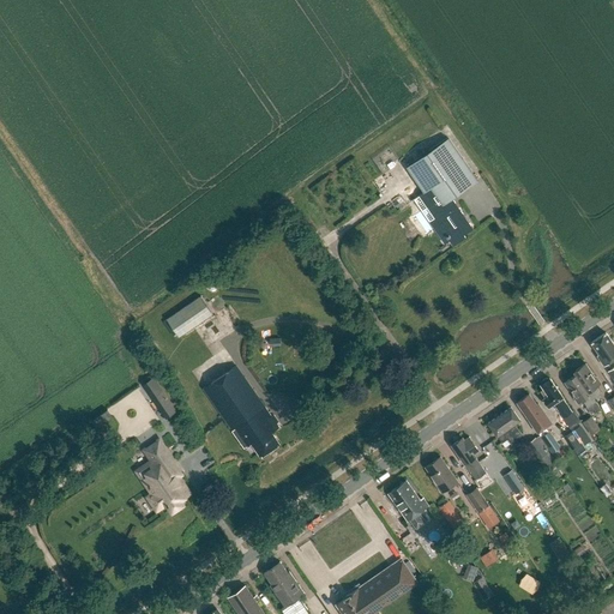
[(447,138),(407,167),(423,192),(410,200),(411,202),(414,199),(422,211),(427,208),(438,223),(433,227),(445,244),(450,240),(453,245),(463,239),(463,238),(465,236),(464,234),(473,227),(452,198),(477,180),(447,138)]
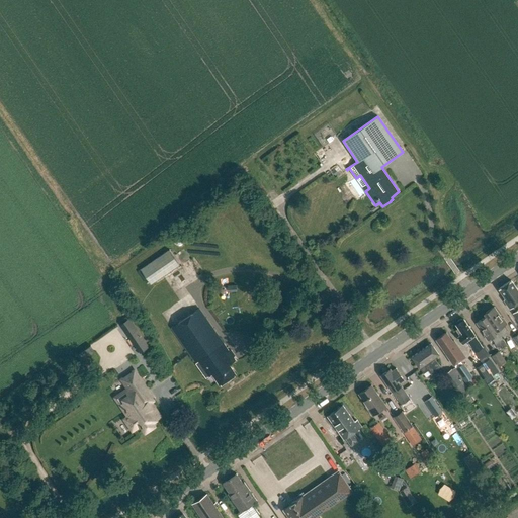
[(169,250),(141,269),(151,283),(178,264),(169,250)]
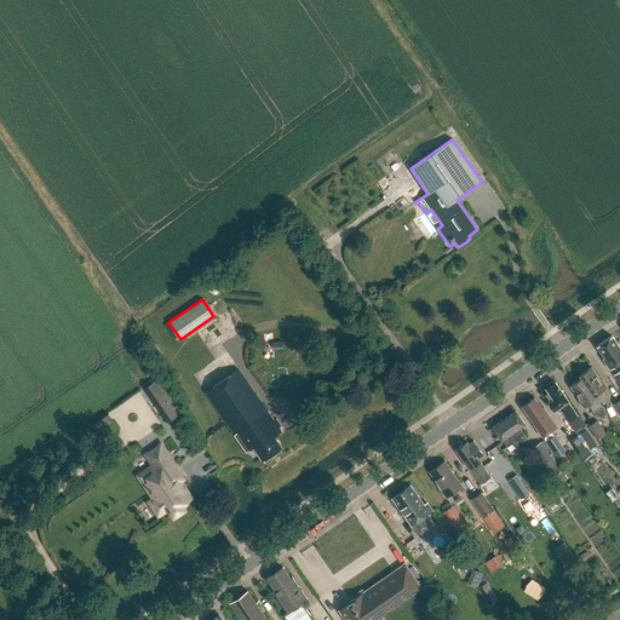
[(603,360),(610,369),(619,362),(619,348),(612,336),(597,346),(604,359),(603,360)]
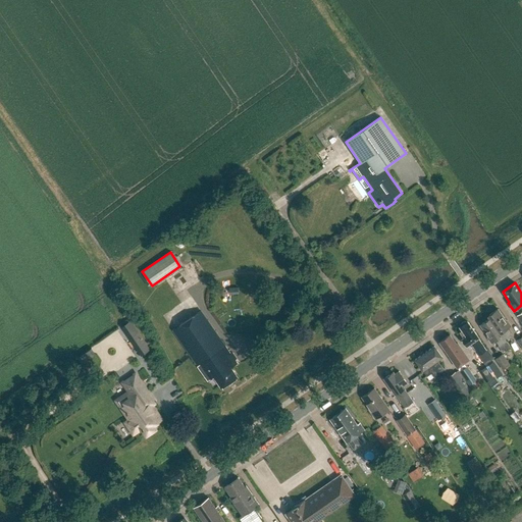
[(490,318),(505,340),(511,334),(507,328),(511,326),(507,320),(506,321),(498,309),(487,316),(489,318),(490,318)]
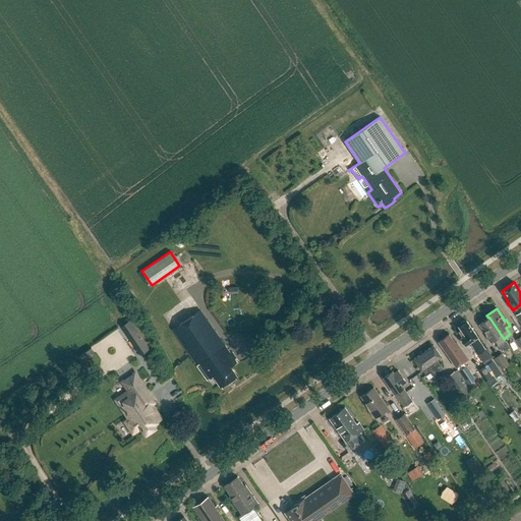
[(201,310),(173,331),(209,379),(214,375),(222,386),(237,374),(229,364),(236,358),(201,310)]
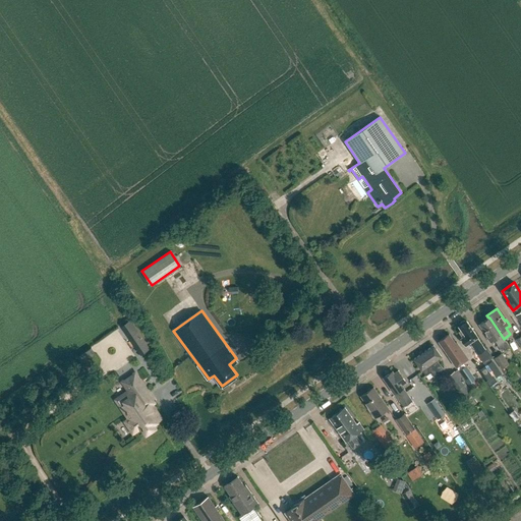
[(499,346),(503,352),(510,347),(504,339),(489,317),(488,317),(479,325),(487,337),(486,337),(490,343),(495,340),(499,346)]
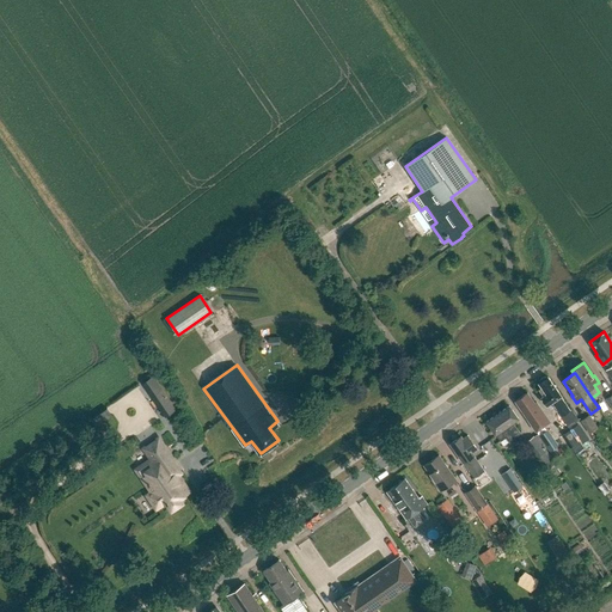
[(542,387),(538,390),(543,396),(542,397),(543,398),(543,402),(544,404),(546,404),(548,405),(552,403),(562,416),(569,427),(579,420),(571,410),(569,411),(561,397),(561,396),(549,377),(548,378),(544,378),(544,377),(540,380),(540,383),(539,384),(542,387)]
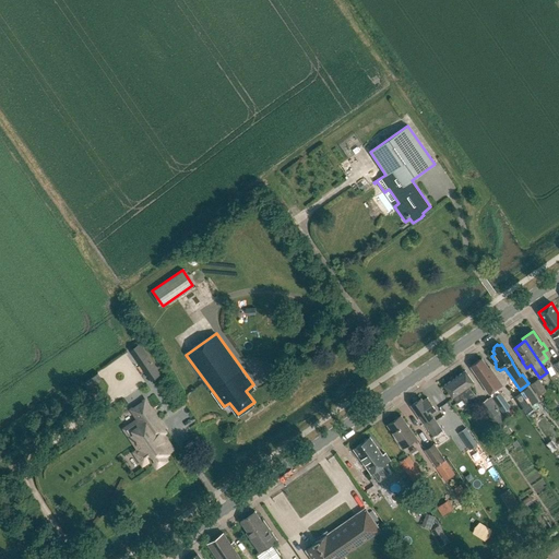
[(471,367),(472,367),(489,393),(490,394),(502,385),(502,384),(490,367),(488,368),(482,359),(483,359),(482,358),(471,367)]
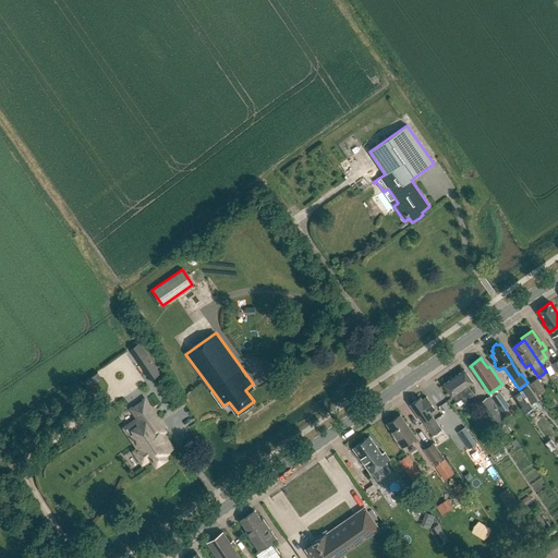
[(155,366),(146,373),(150,380),(160,374),(155,366)]
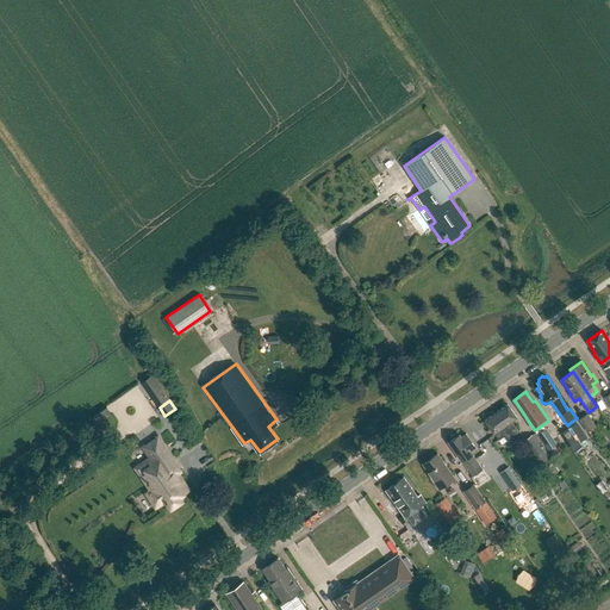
[(508,404),(485,421),(498,440),(504,435),(506,440),(518,431),(511,422),(517,417),(508,404)]
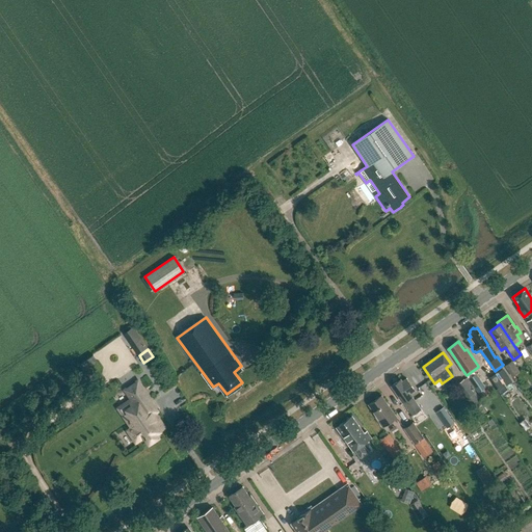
[(505,366),(512,377),(520,372),(512,362),(505,366)]
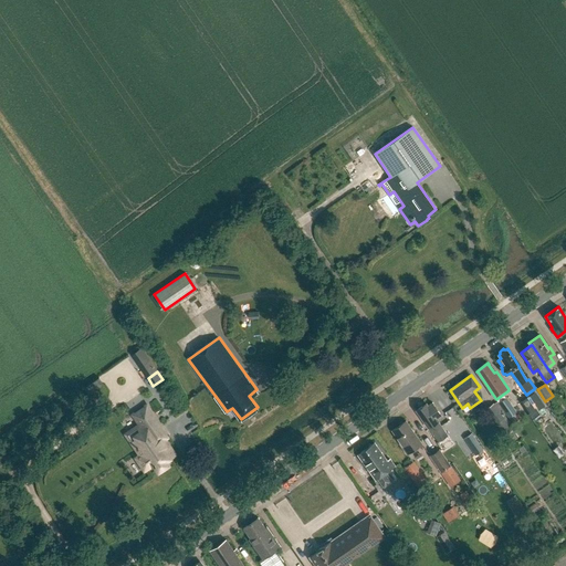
[(531,413),(540,407),(531,395),(522,401),(531,413)]
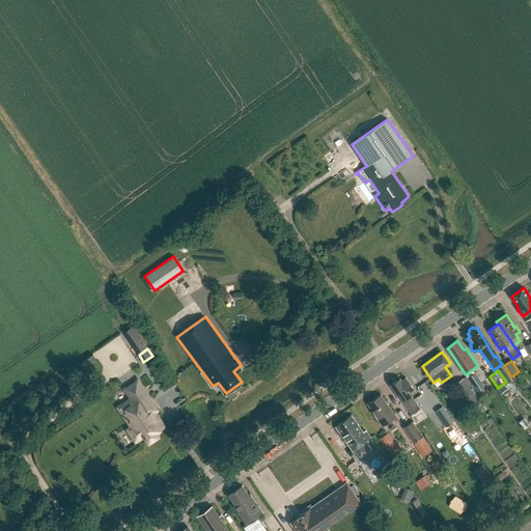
[(468,378),(472,384),(471,385),(473,388),(474,387),(477,392),(484,386),(475,372),(468,378)]
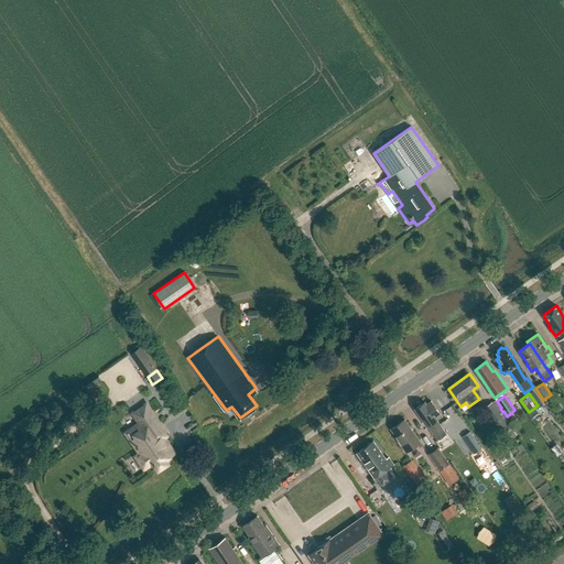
[(425,402),(414,409),(426,426),(427,426),(437,441),(446,434),(436,420),(437,419),(435,416),(440,414),(431,401),(426,404),(425,402)]
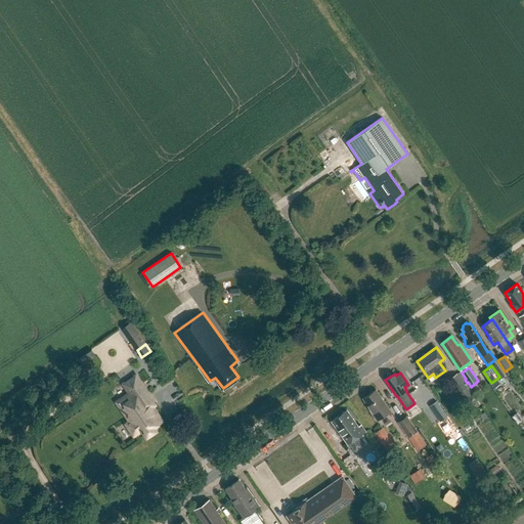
[(476,399),(459,373),(449,380),(467,405),(476,399)]
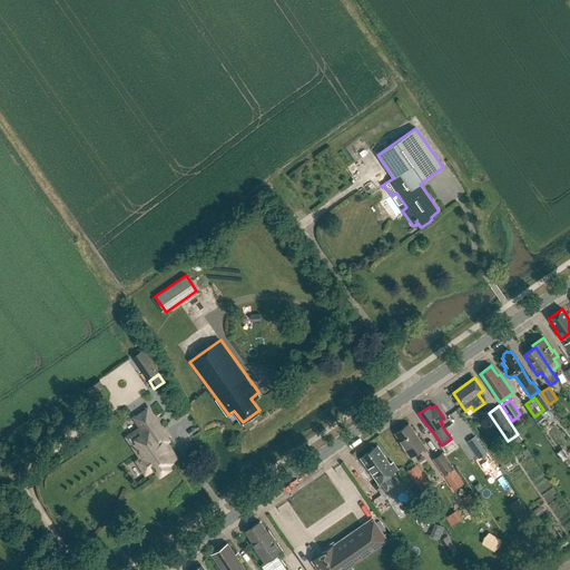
[(159,474),(169,468),(167,463),(176,458),(159,433),(163,431),(148,409),(134,418),(146,435),(133,444),(141,459),(137,461),(146,473),(155,468),(159,474)]
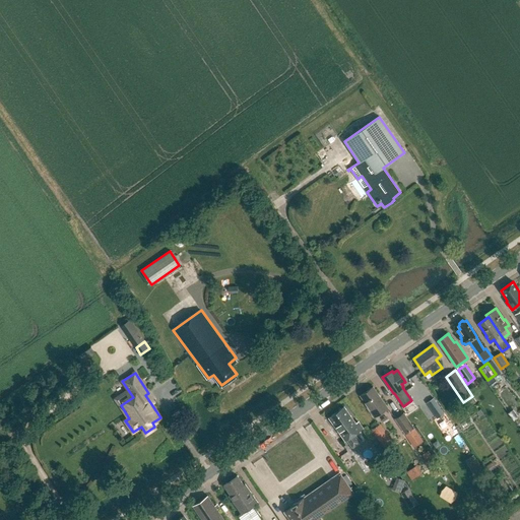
[(364,403),(374,417),(388,408),(373,387),(361,396),(365,402),(364,403)]
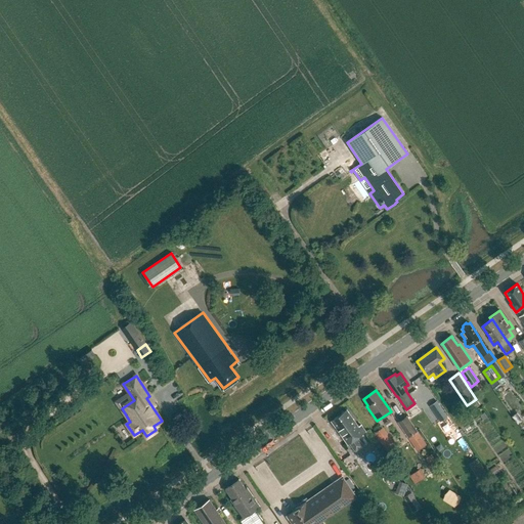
[(428,407),(436,423),(449,417),(440,400),(428,407)]
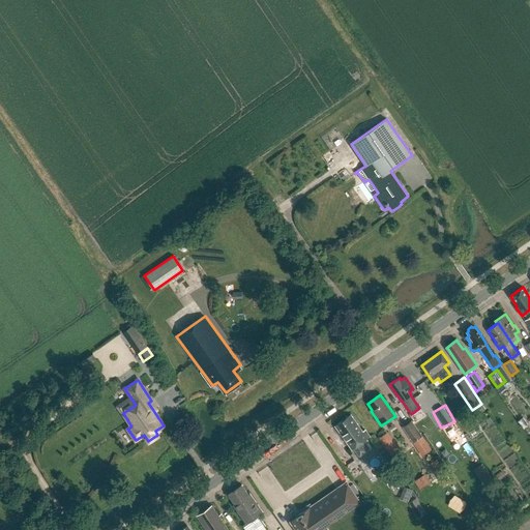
[(353,447),(359,457),(367,450),(361,442),(370,436),(365,430),(363,432),(351,415),(335,425),(352,448),(353,447)]
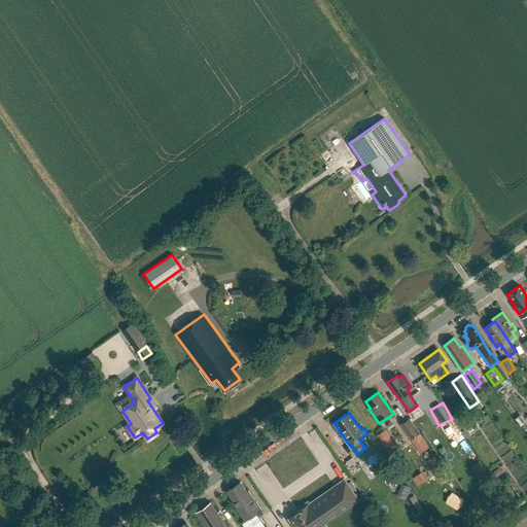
[(400,424),(411,438),(419,433),(409,419),(400,424)]
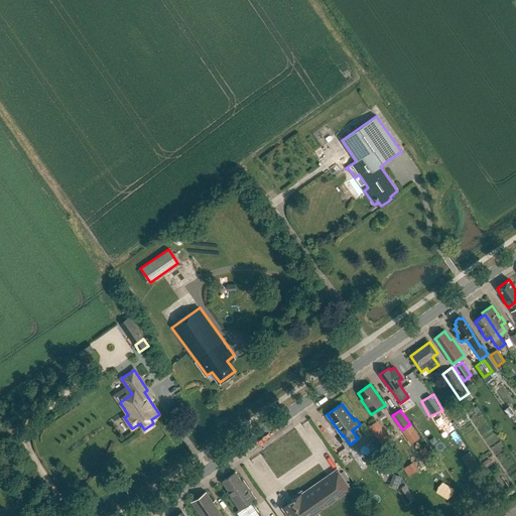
[(461,458),(470,472),(479,466),(470,452),(461,458)]
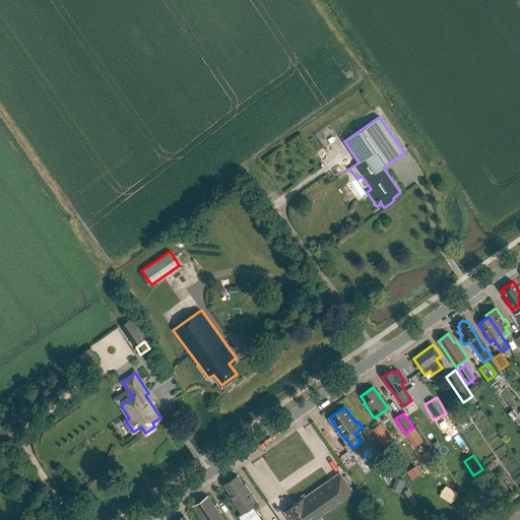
[(484,467),(489,472),(495,467),(492,462),(484,467)]
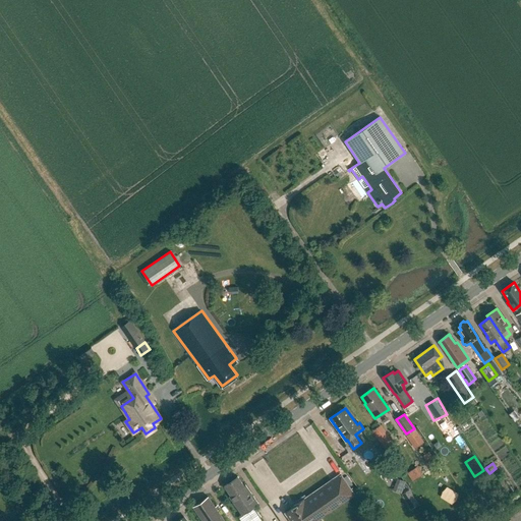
[(406,473),(412,481),(422,474),(416,466),(406,473)]
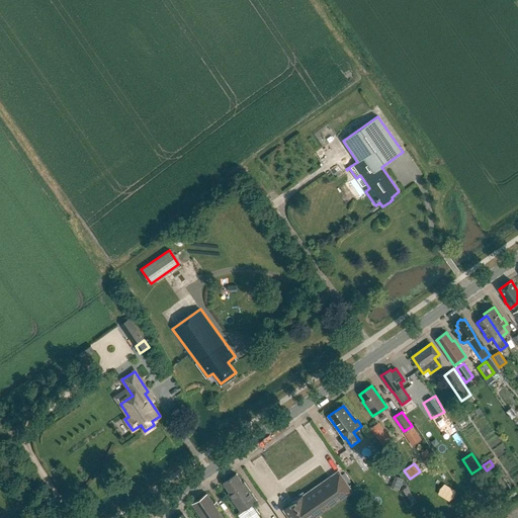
[(284,509),(289,517),(312,517),(351,491),(338,471),(284,509)]
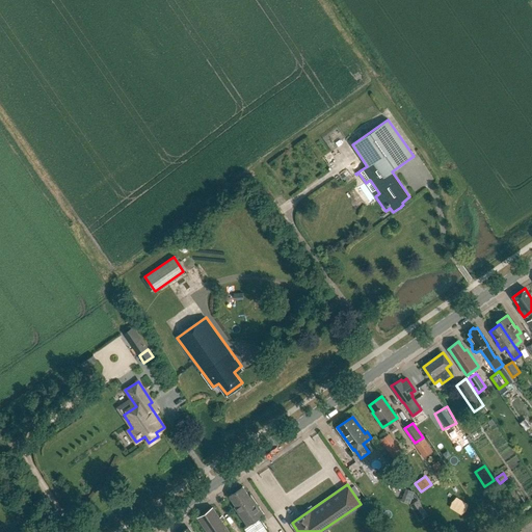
[(234,507),(247,525),(245,527),(247,531),(270,531),(260,516),(264,514),(250,495),(249,496),(242,486),(229,496),(236,506),(234,507)]
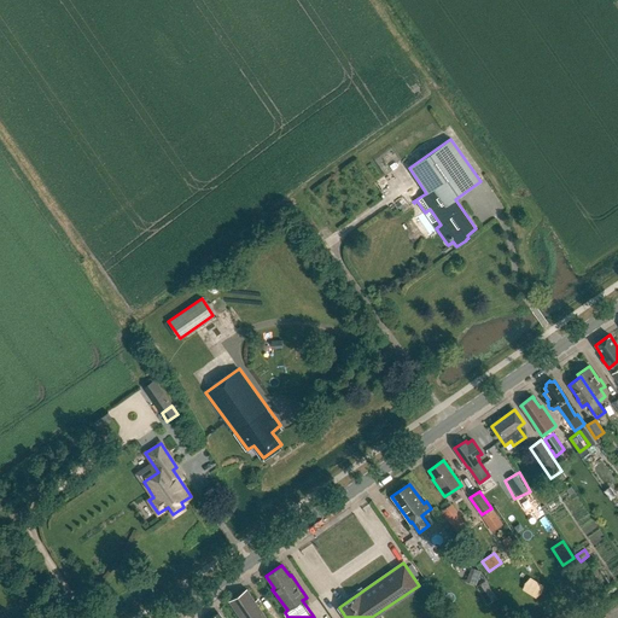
[(266,617),(246,589),(228,601),(239,617),(266,617)]
